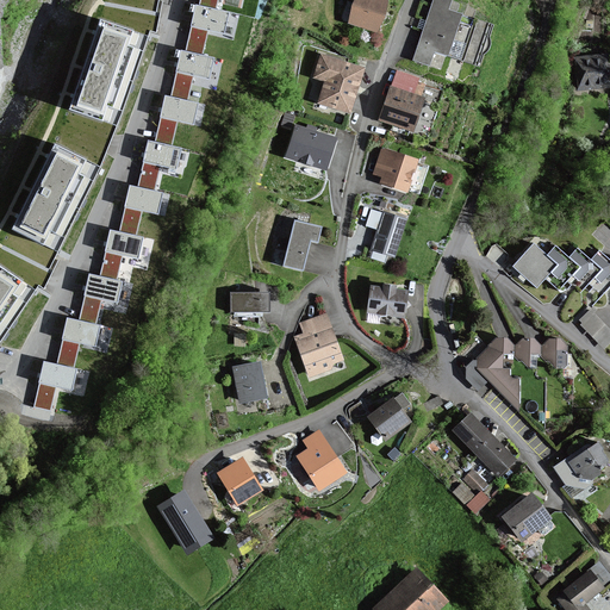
[(384,0),(356,0),(348,23),(373,31),(384,0)]
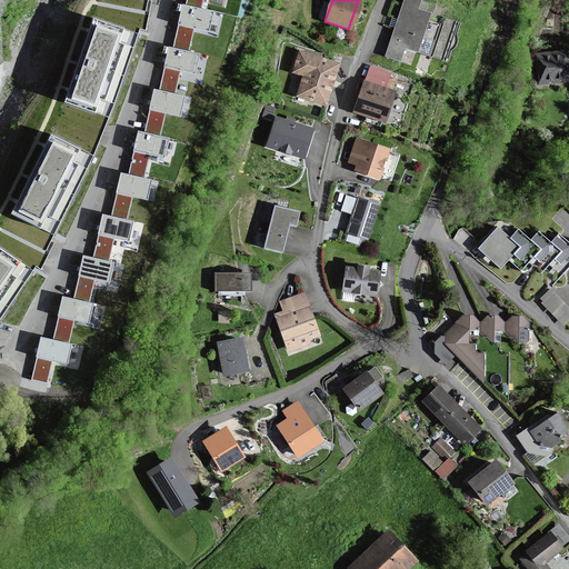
[(420,0),(403,0),(385,58),(400,63),(405,50),(442,62),(456,23),(417,10),(420,0)]
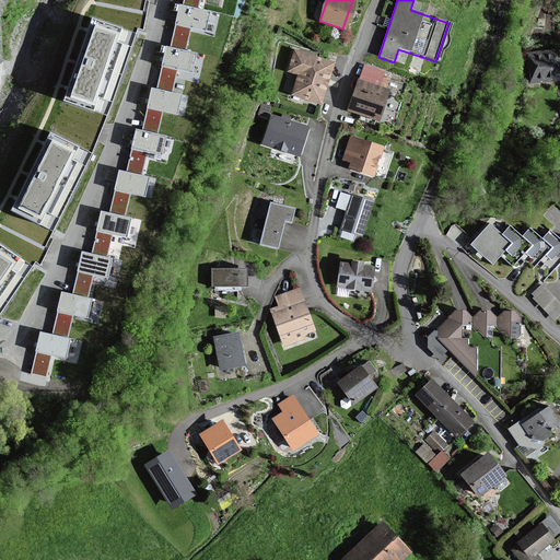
[(209,12),(181,6),(175,32),(189,35),(191,26),(205,30),(209,12)]
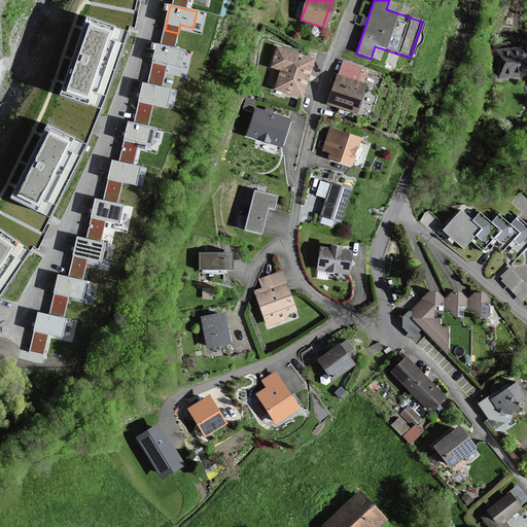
[(119,30),(88,19),(61,94),(94,105),(98,94),(103,95),(121,42),(115,40),(119,30)]
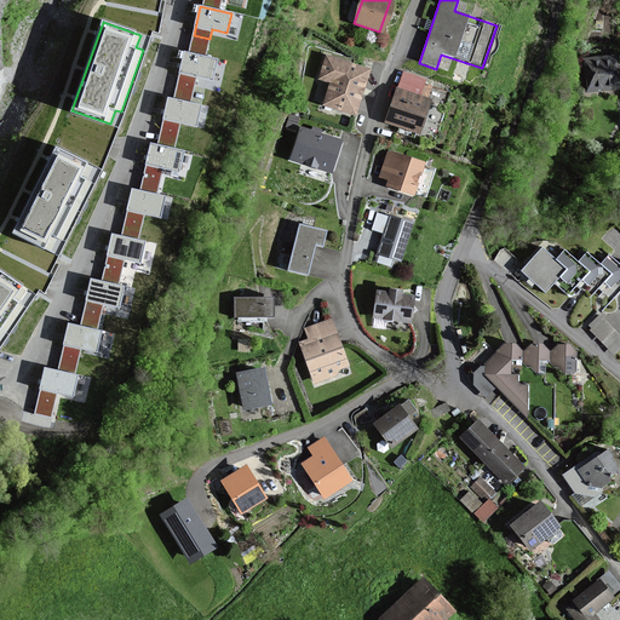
[(216,61),(184,53),(178,81),(194,86),(196,76),(211,80),(216,61)]
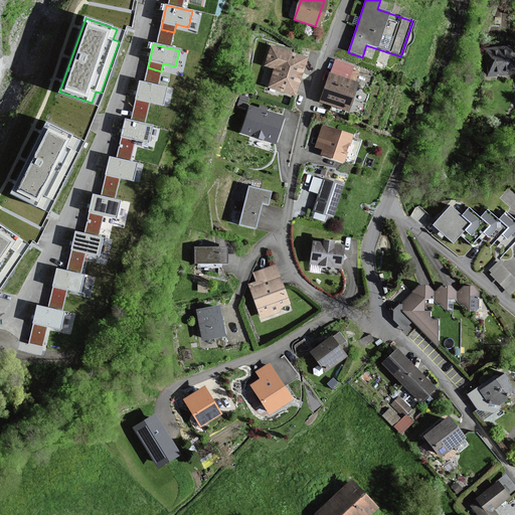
[(307,58),(270,46),(264,66),(272,69),(267,88),(295,96),(307,58)]
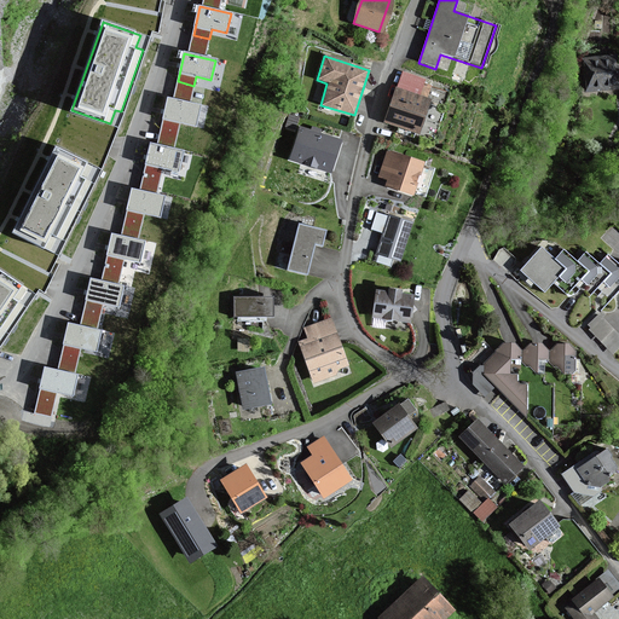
[(618,90),(615,56),(580,59),(583,93),(618,90)]
